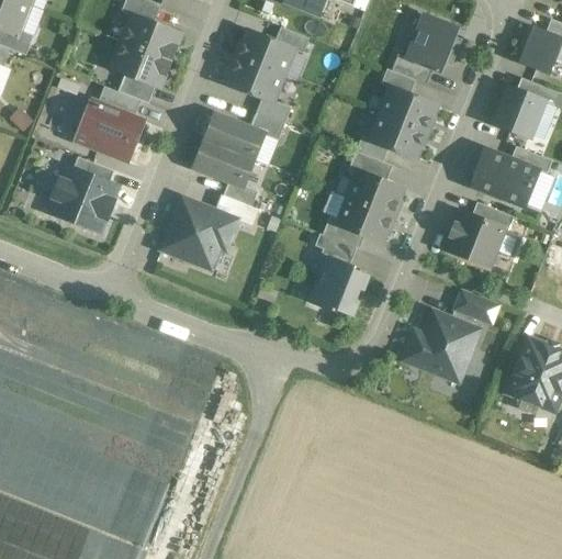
[(30,2),(23,0),(0,0),(0,26),(18,33),(20,29),(30,2)]
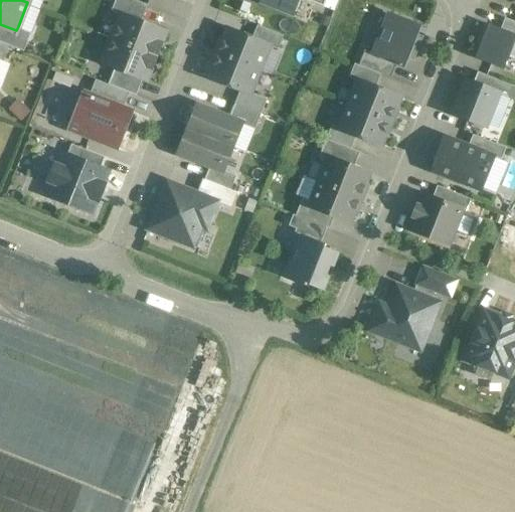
[(147,3),(140,0),(115,0),(112,8),(121,12),(141,19),(147,3)]
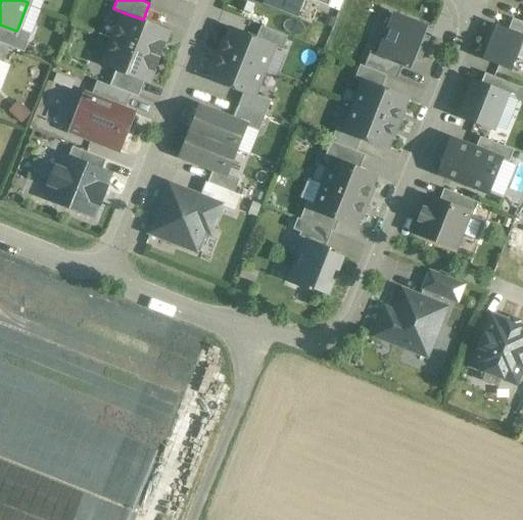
[(269,0),(298,12),(303,0),(269,0)]
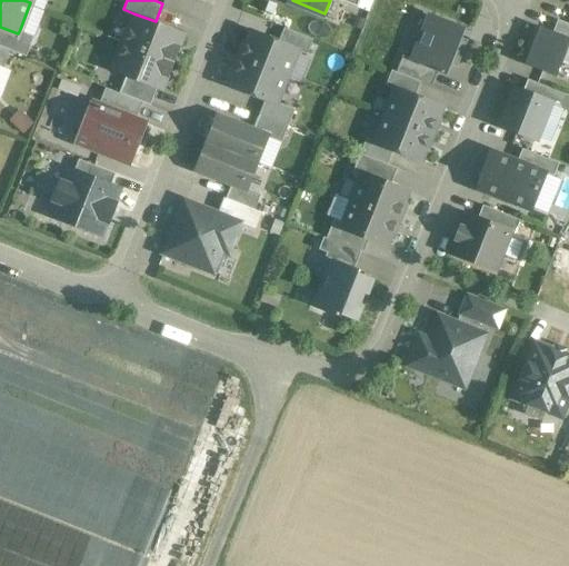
[(479,29),(437,12),(418,58),(407,53),(400,70),(421,78),(437,85),(442,68),(461,75),(479,29)]
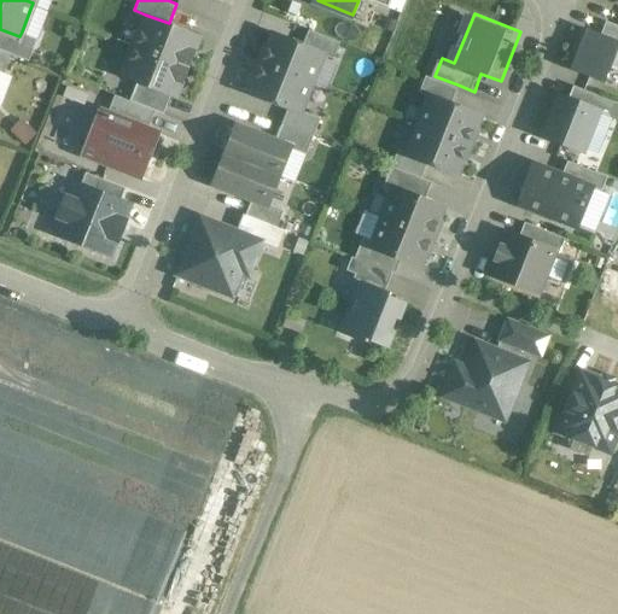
[(169,23),(145,15),(134,44),(188,65),(188,64),(187,64),(192,52),(193,52),(193,51),(193,50),(199,35),(169,23)]
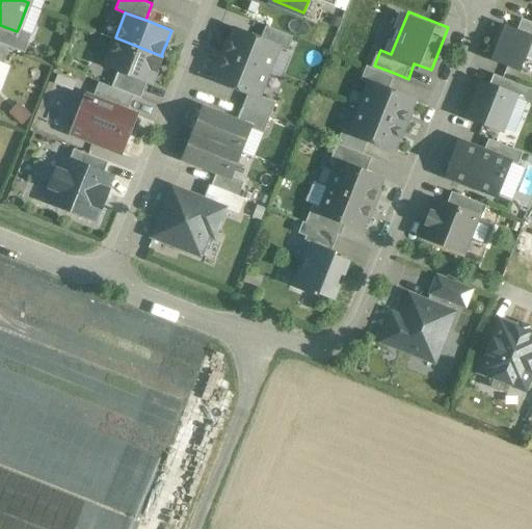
[(531,20),(522,16),(516,27),(531,33),(531,20)]
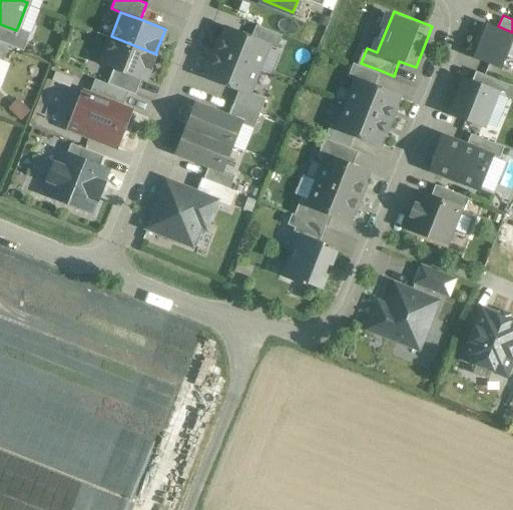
[(487,22),(474,55),(483,59),(502,66),(507,54),(512,37),(512,32),(498,26),(487,22)]
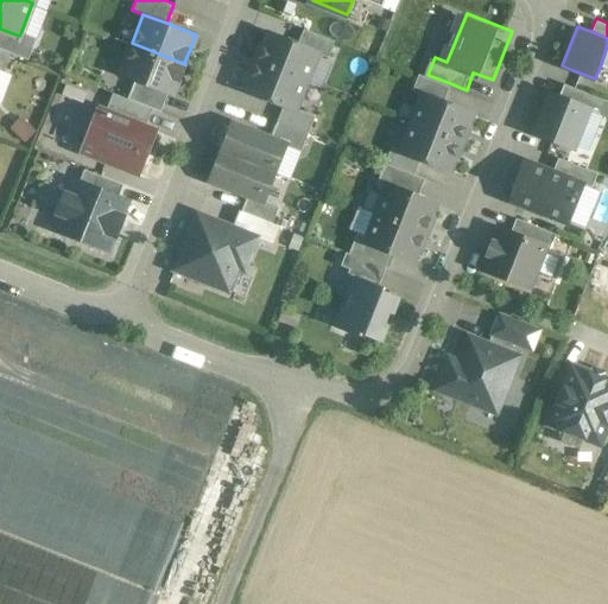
[(335,39),(304,27),(297,42),(317,50),(317,51),(328,56),(335,39)]
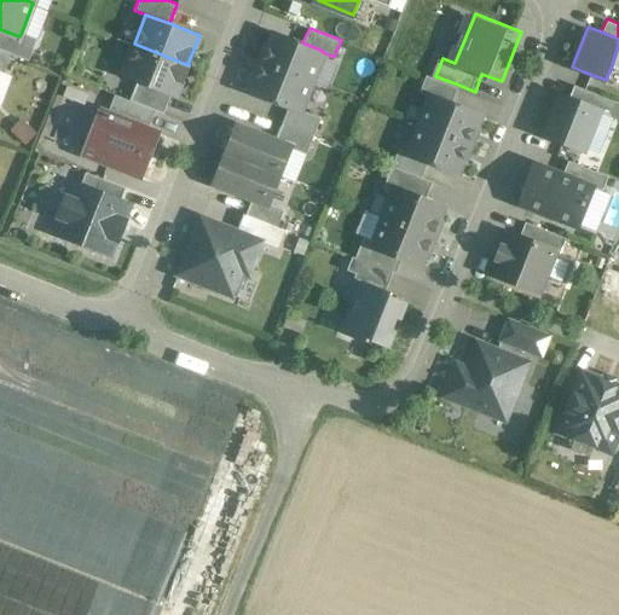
[(38,38),(22,32),(19,36),(0,29),(0,47),(11,52),(29,59),(38,38)]
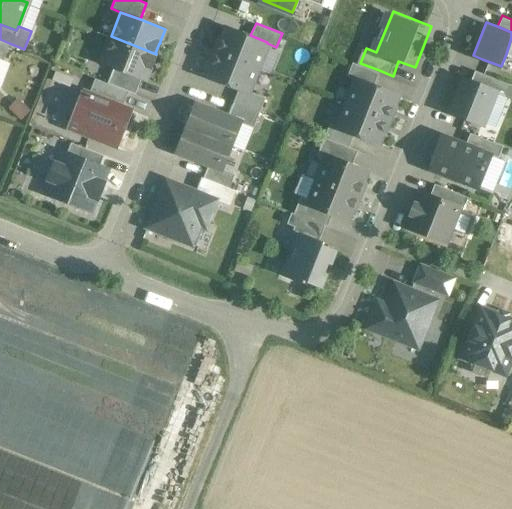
[(250,35),(226,26),(217,50),(258,66),(267,43),(267,42),(250,35)]
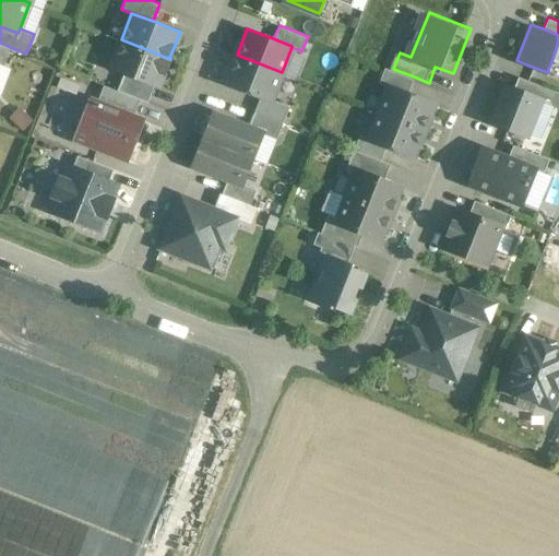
[(170,59),(121,39),(110,66),(125,71),(155,83),(159,85),(164,72),(165,72),(165,70),(169,59),(170,59)]
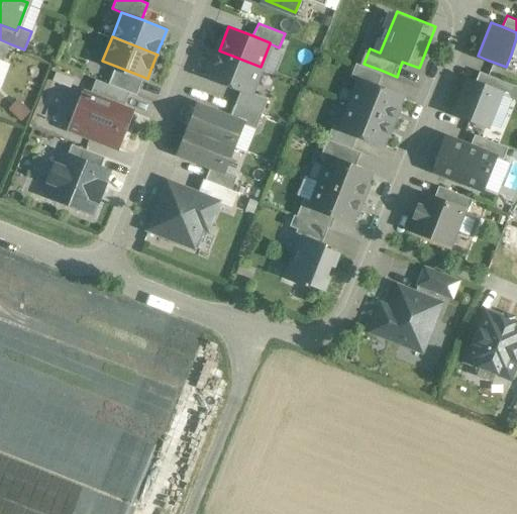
[(9,43),(0,39),(0,58),(3,60),(9,43)]
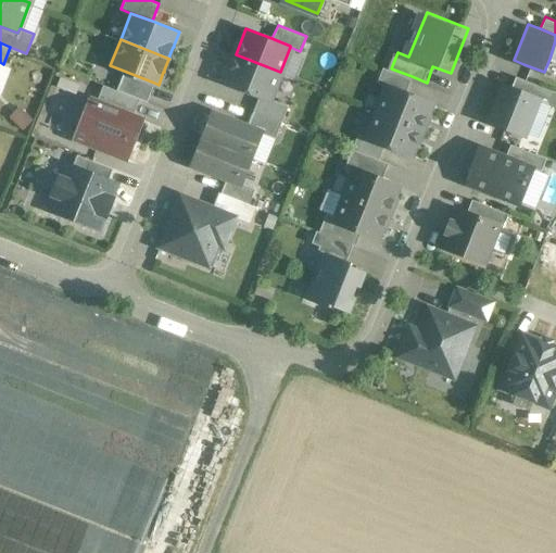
[(280,72),(236,54),(225,80),(260,95),(269,99),(269,98),(280,72)]
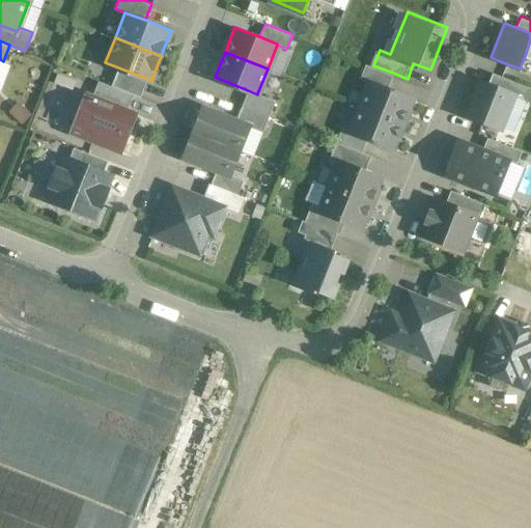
[(373,65),(365,63),(360,78),(369,81),(387,87),(393,73),(373,65)]
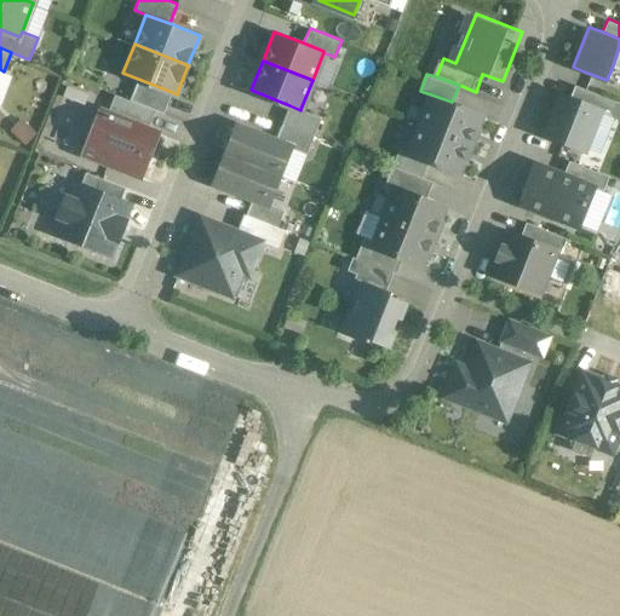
[(172,92),(138,79),(130,99),(155,109),(164,113),(172,92)]
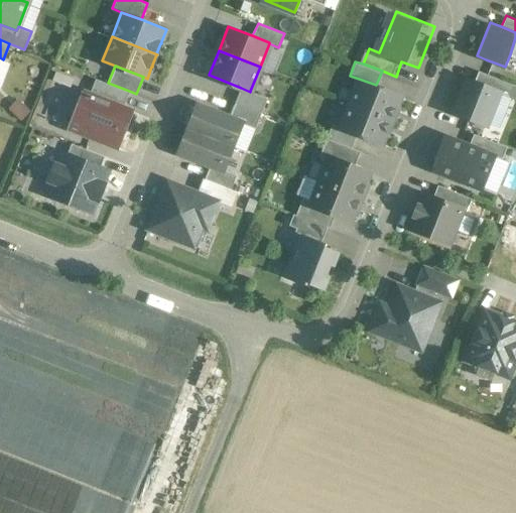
[(512,83),(479,70),(474,81),(499,90),(498,92),(507,95),(512,83)]
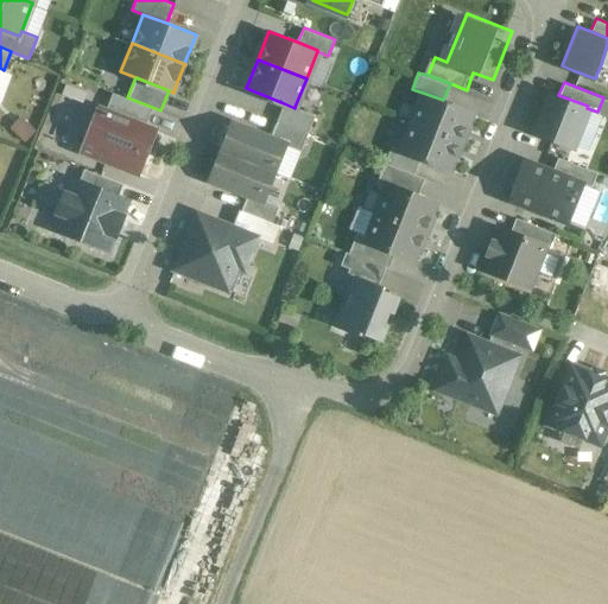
[(127,97),(113,91),(106,109),(145,125),(152,107),(127,97)]
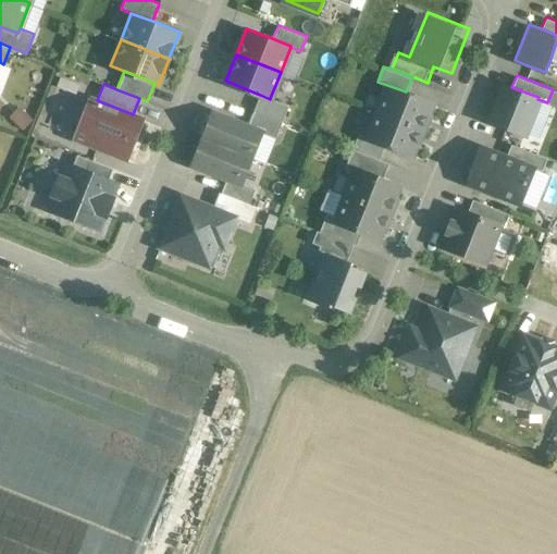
[(511,87),(505,84),(491,120),(524,133),(525,130),(537,99),(539,97),(511,87)]
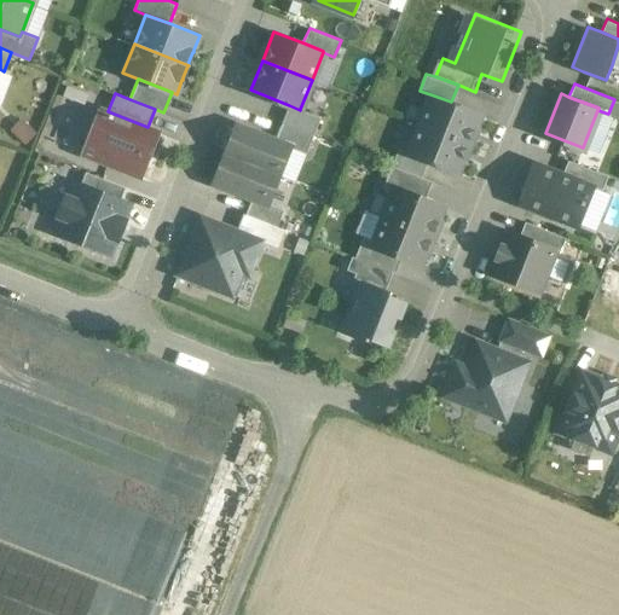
[(451,102),(431,94),(420,123),(469,143),(480,114),(451,102)]
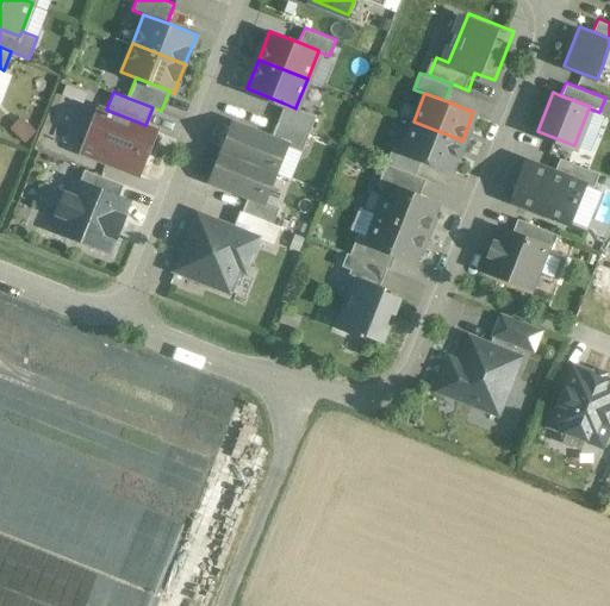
[(316,114),(296,107),(296,108),(285,104),(279,119),(309,131),(316,114)]
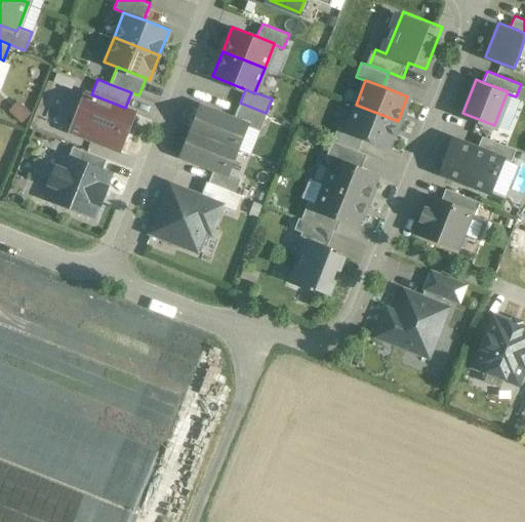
[(91,94),(83,91),(74,114),(88,120),(83,134),(121,150),(136,112),(125,108),(91,94)]
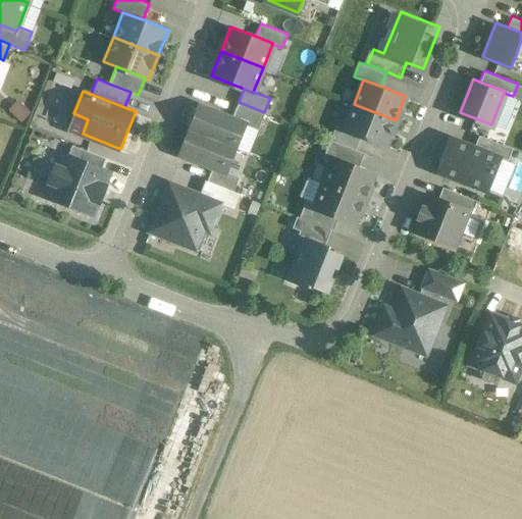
[(264,112),(239,102),(231,117),(245,122),(245,123),(258,128),(264,112)]
